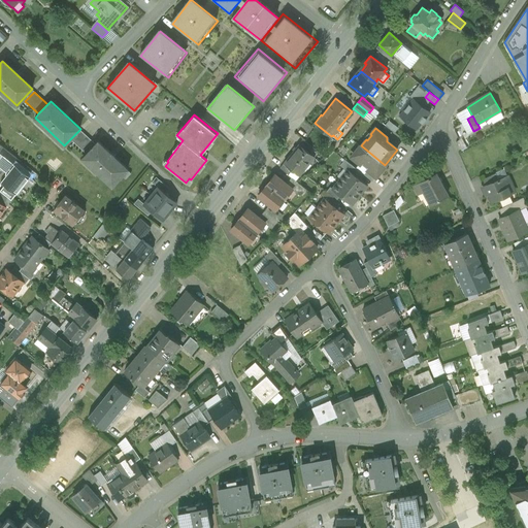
[(95,144),(83,132),(72,142),(86,154),(95,144)]
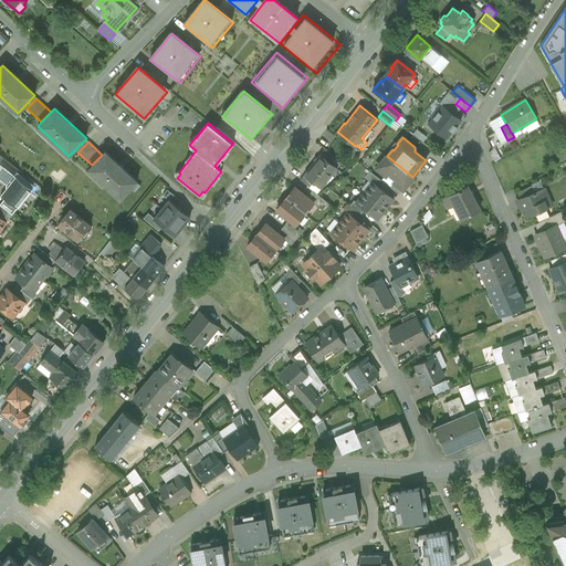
[(137,180),(105,152),(102,155),(92,165),(87,169),(119,199),(130,188),(136,181),(137,180)]
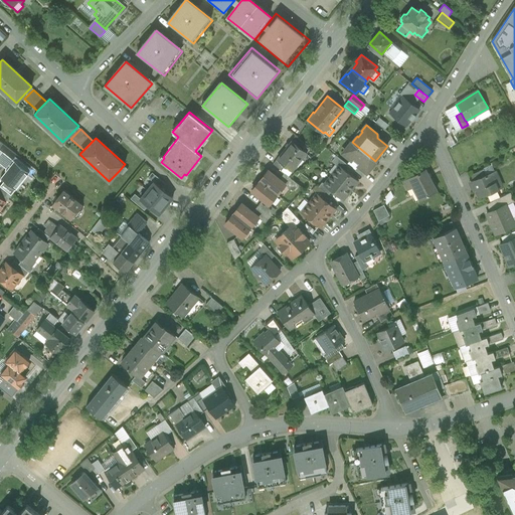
[(292,141),(277,159),(292,171),(307,153),(292,141)]
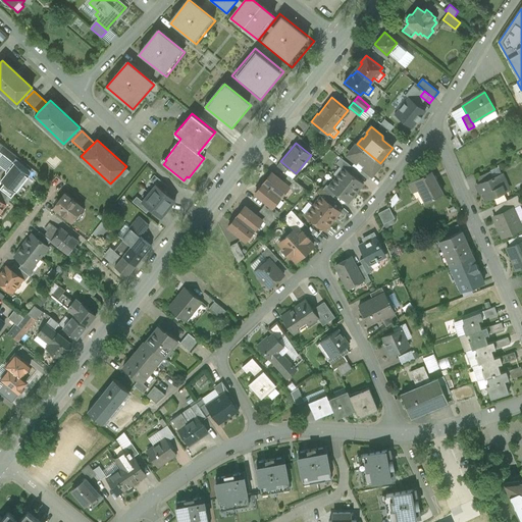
[(380,163),(357,144),(348,155),(356,161),(358,158),(366,165),(363,168),(371,174),(380,163)]
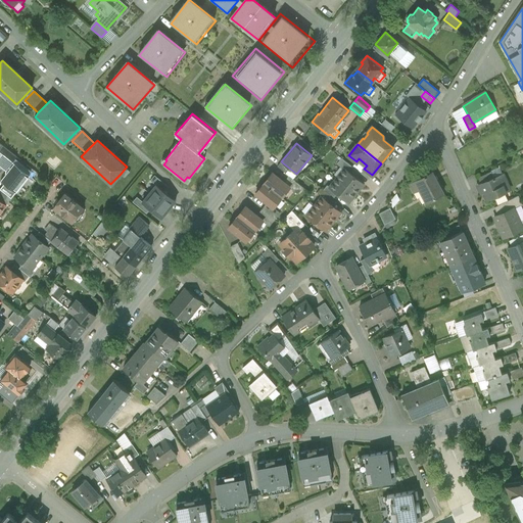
[(6,148),(0,155),(0,165),(6,171),(12,161),(16,156),(6,148)]
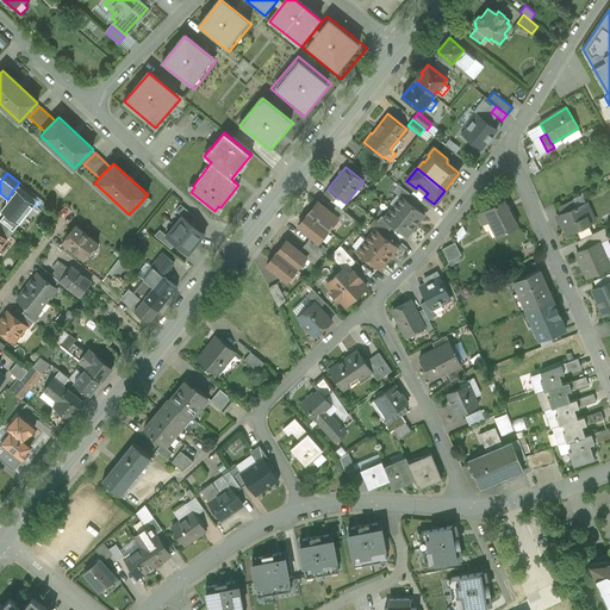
[(415,198),(398,185),(393,191),(402,197),(410,203),(415,198)]
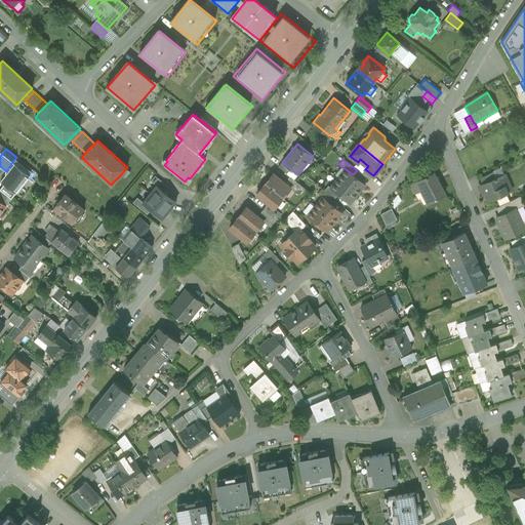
[(30,175),(14,164),(12,162),(6,171),(5,175),(0,182),(4,185),(15,194),(30,175)]
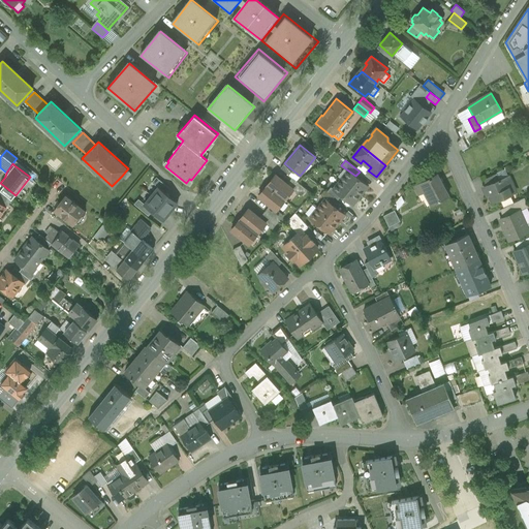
[(292,170),(284,163),(280,168),(289,176),(292,170)]
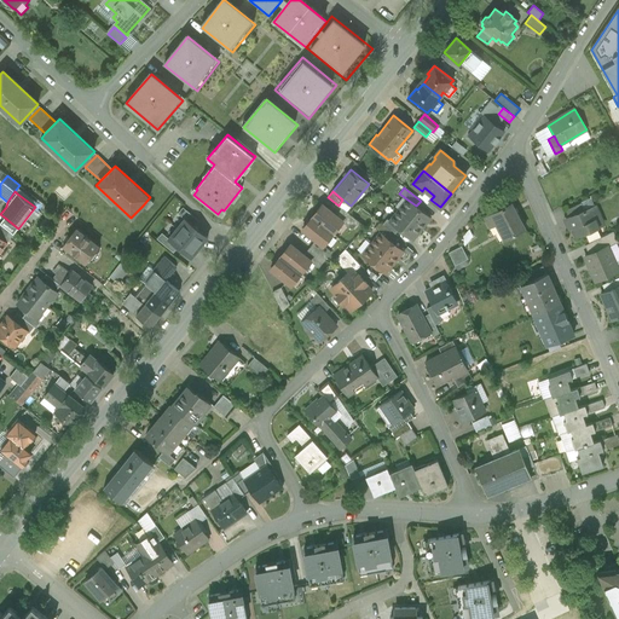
[(149,198),(143,206),(148,210),(154,203),(149,198)]
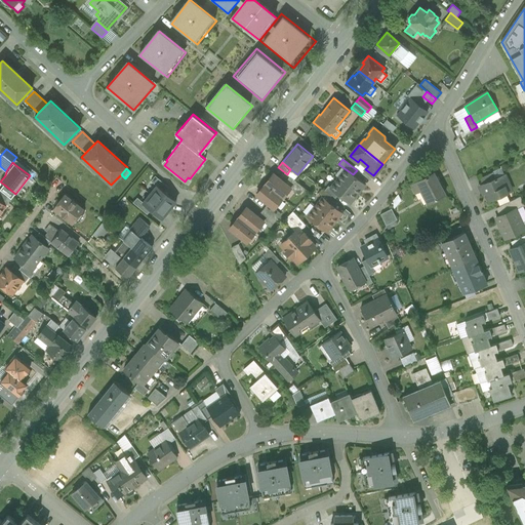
[(353,174),(346,169),(338,178),(357,194),(365,185),(353,174)]
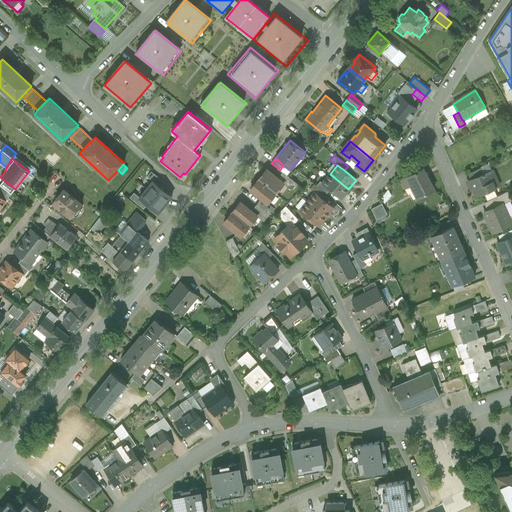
[(364,171),(356,165),(353,169),(360,176),(364,171)]
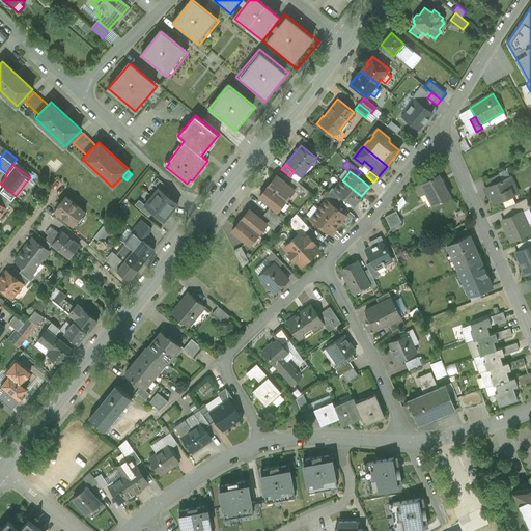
[(498,173),(484,180),(487,187),(501,180),(498,173)]
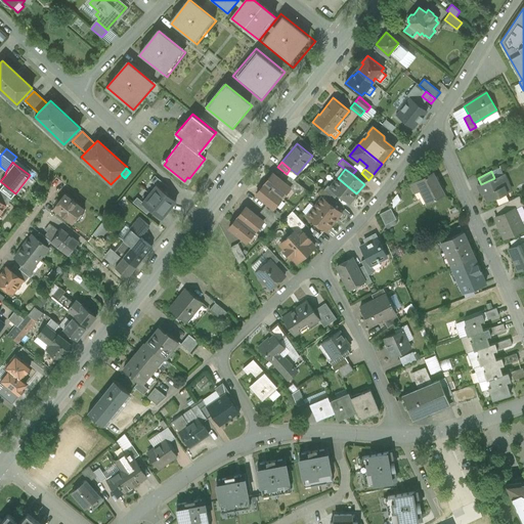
[(444,193),(432,172),(410,184),(415,192),(422,189),(429,202),(426,203),(427,204),(444,193)]
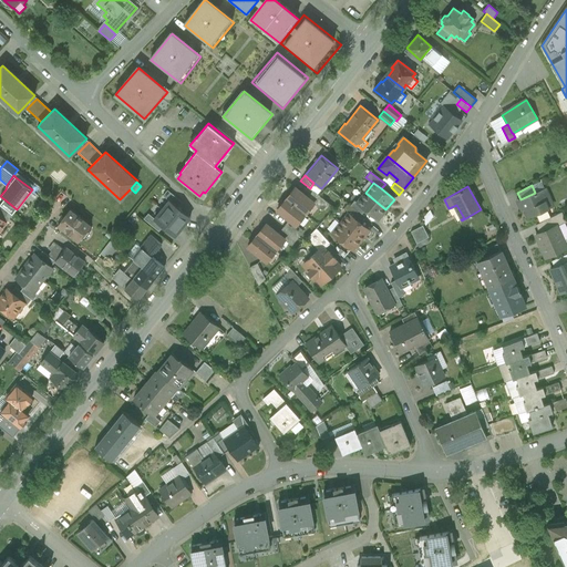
[(307,197),(295,187),(289,194),(290,195),(287,199),(305,214),(313,203),(307,197)]
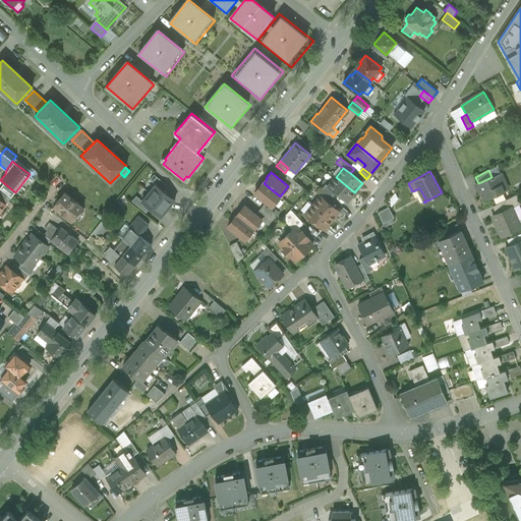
[(491,177),(478,183),(485,199),(505,191),(502,184),(505,183),(501,173),(491,177)]
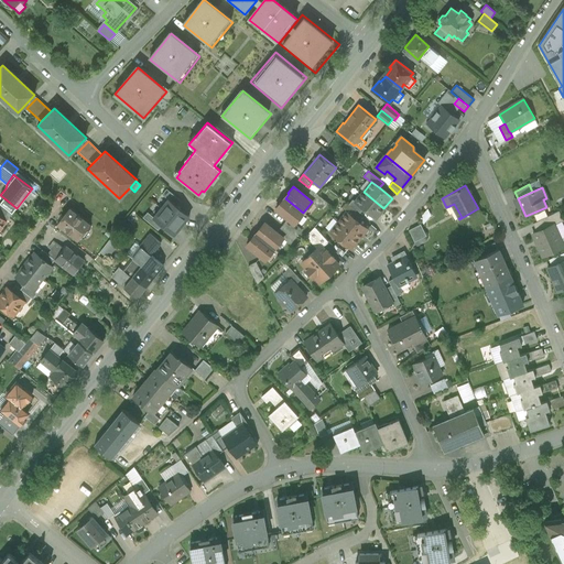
[(169,199),(177,207),(182,202),(166,190),(162,195),(169,199)]
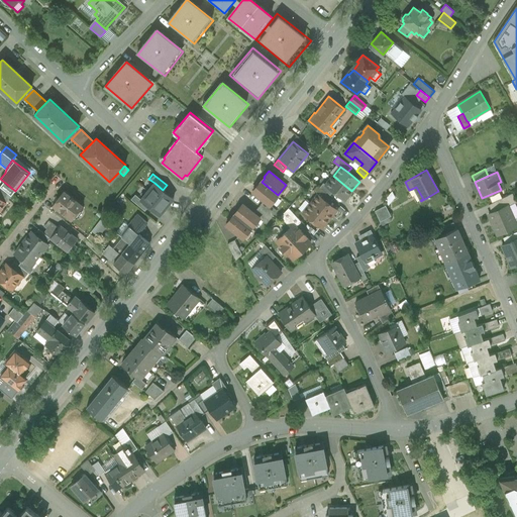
[(299,185),(285,174),(280,180),(286,185),(294,192),(299,185)]
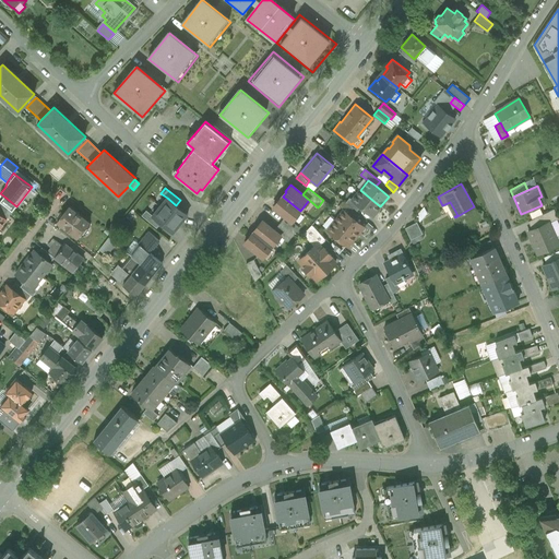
[(380,206),(360,190),(352,200),(360,207),(371,216),(376,211),(377,212),(380,206)]
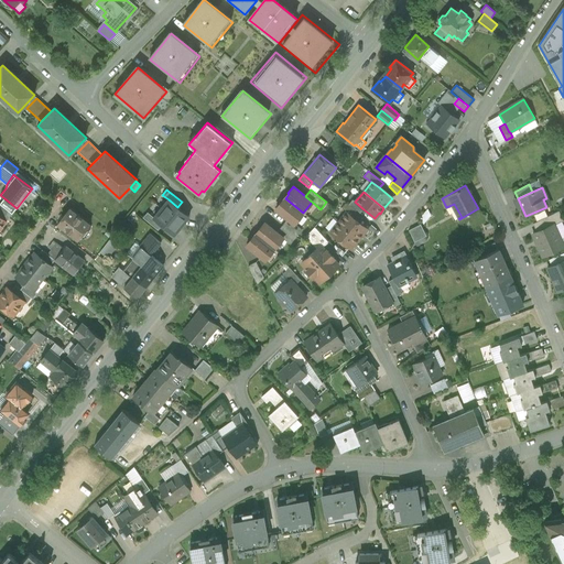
[(17,208),(4,198),(0,203),(9,210),(12,214),(17,208)]
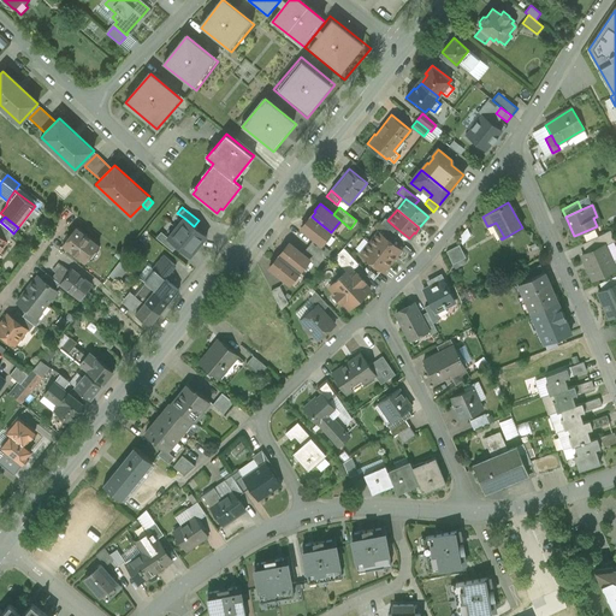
[(331,232),(312,217),(308,221),(307,220),(301,227),(314,238),(321,244),(323,244),(331,232)]
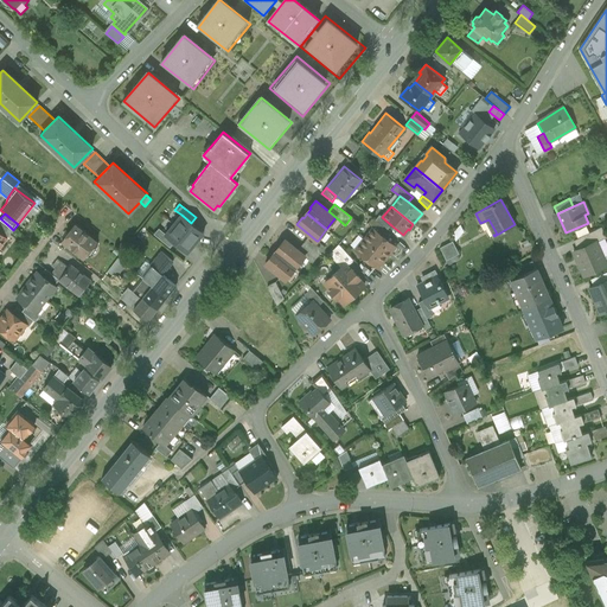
[(191,223),(181,215),(173,224),(196,243),(204,232),(191,223)]
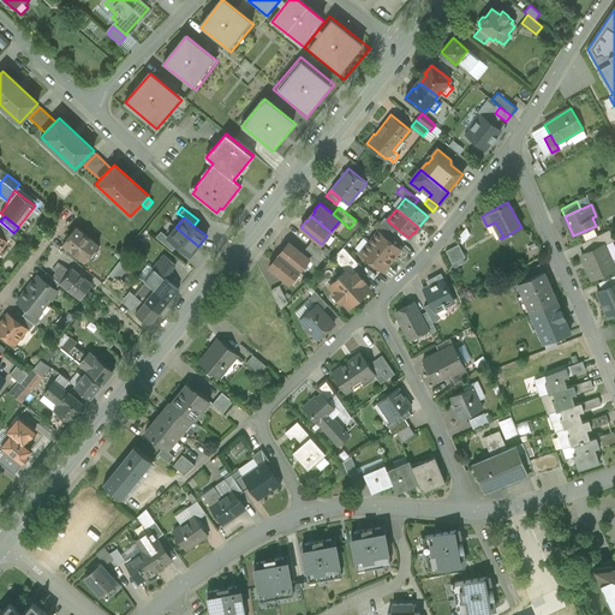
[(396,228),(387,220),(384,218),(380,224),(392,233),(396,228)]
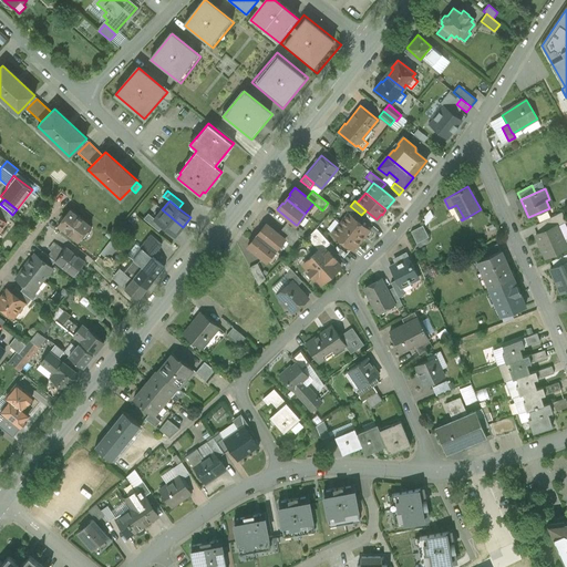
[(90,226),(70,210),(70,209),(58,225),(79,240),(79,241),(91,226),(90,226)]
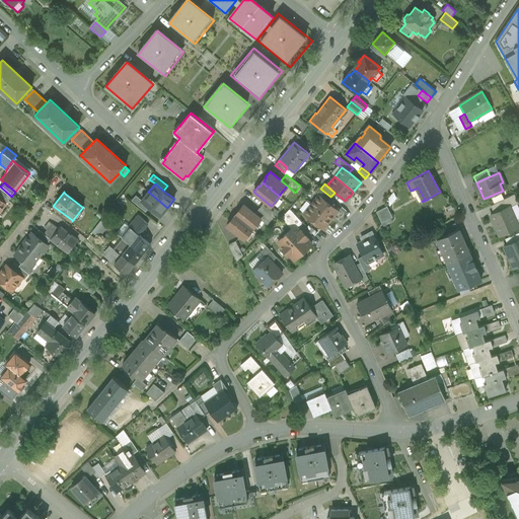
[(167,208),(148,192),(142,200),(141,201),(149,208),(160,216),(167,208)]
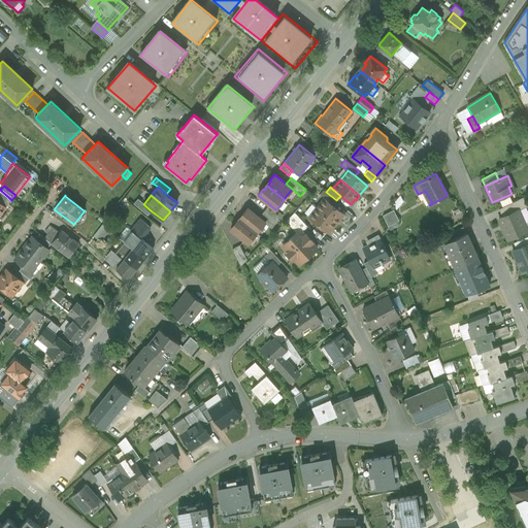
[(523,197),(499,209),(502,218),(518,210),(527,206),(523,197)]
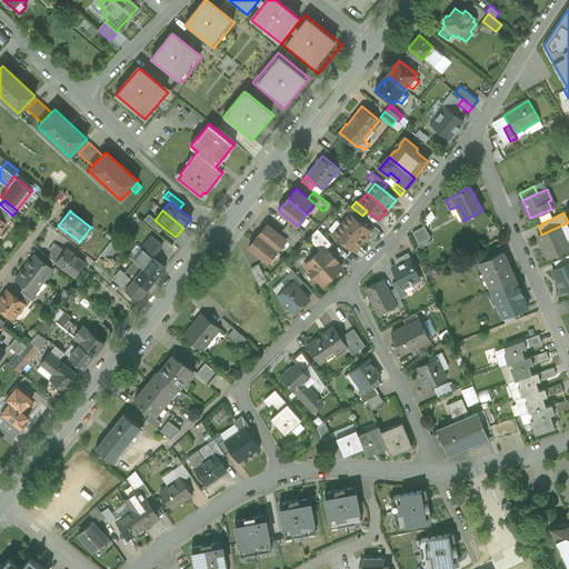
[(155,220),(156,219),(149,215),(145,219),(159,232),(163,228),(155,220)]
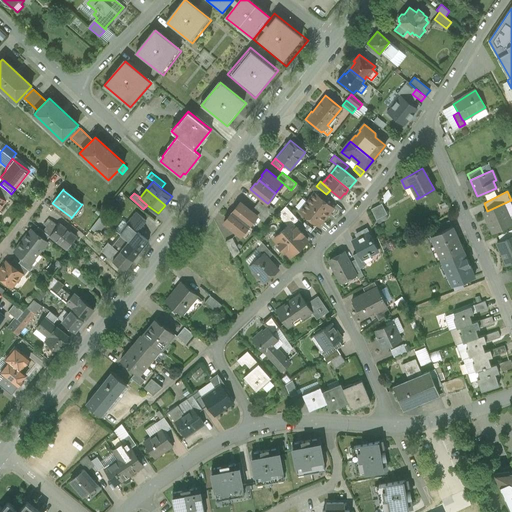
[(333,208),(315,193),(307,202),(326,217),(333,208)]
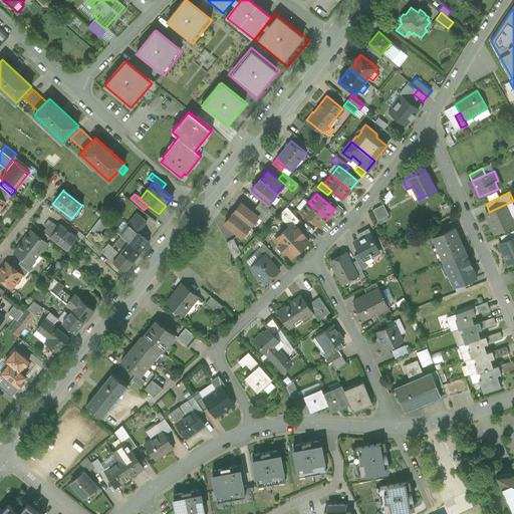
[(268,204),(262,199),(257,206),(270,216),(275,209),(269,204),(268,204)]
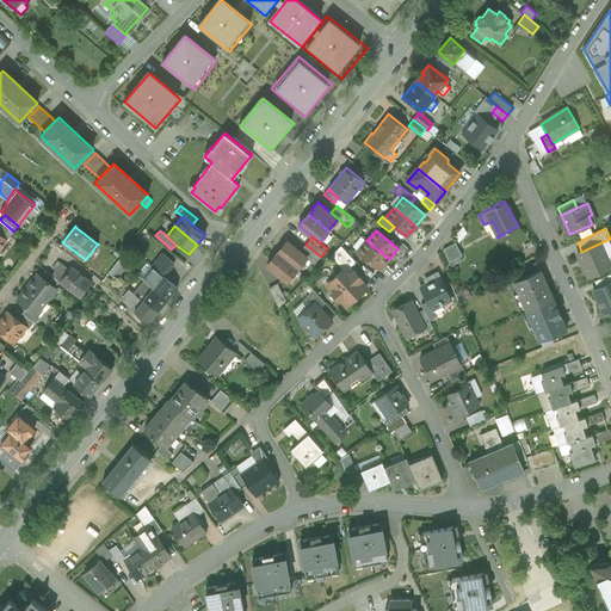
[(300,252),(287,241),(281,248),(282,250),(277,254),(297,270),(307,258),(300,252)]
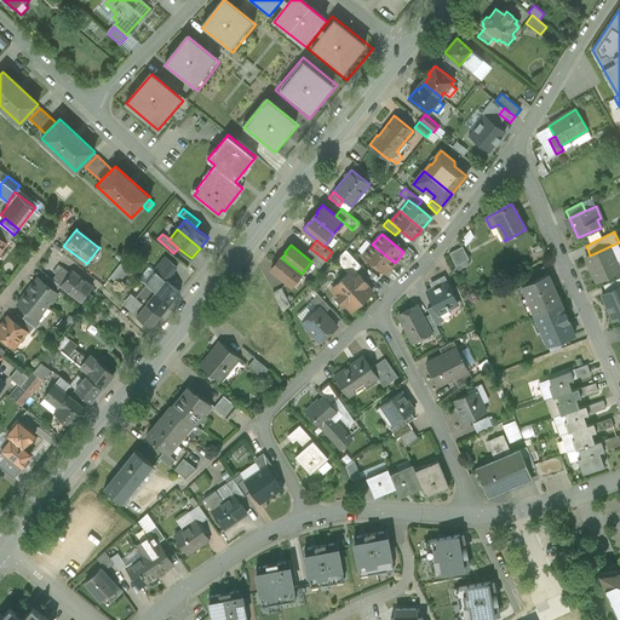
[(395,263),(372,245),(363,256),(385,274),(389,268),(390,269),(395,263)]
